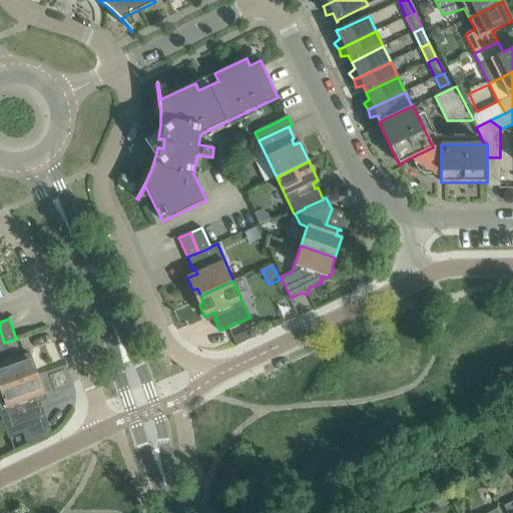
[(16,339),(4,343),(0,344),(0,387),(33,376),(30,368),(35,367),(30,354),(20,358),(18,353),(21,352),(16,339)]
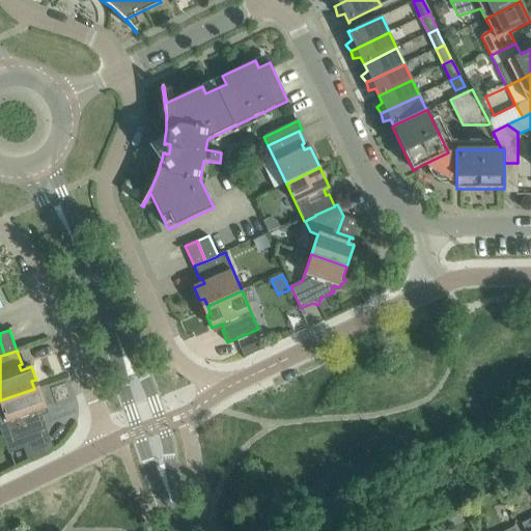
[(0,400),(0,431),(4,444),(14,441),(45,429),(46,429),(40,416),(37,417),(36,412),(47,408),(42,395),(37,396),(34,389),(0,400)]
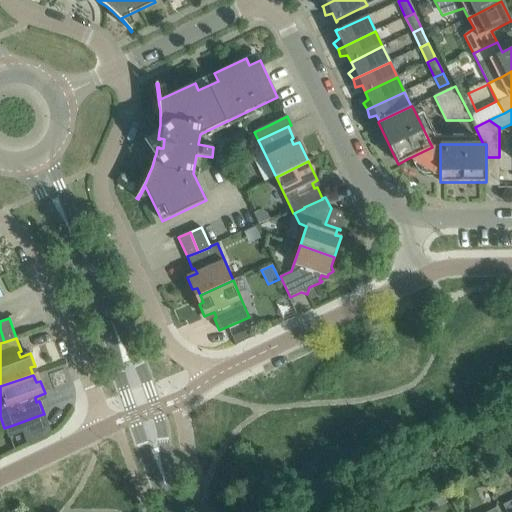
[(511,511),(511,500),(503,505),(506,511),(511,511)]
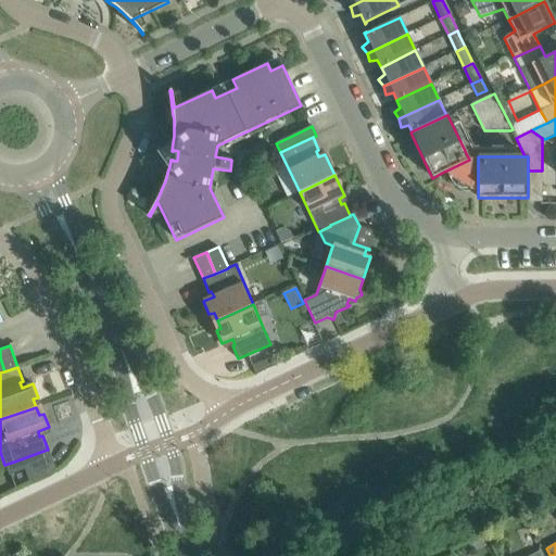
All buildings are outlined.
